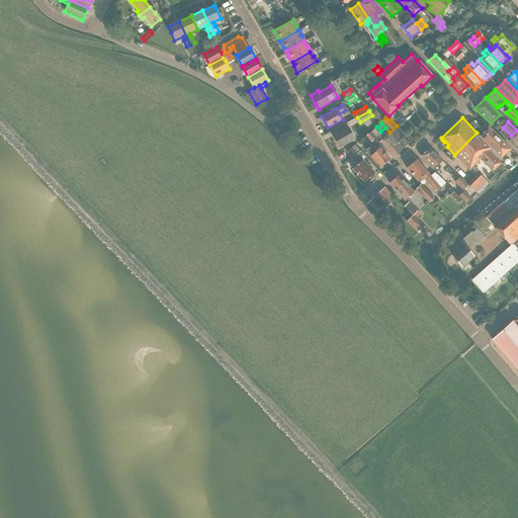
[(339,147),(354,139),(348,126),(333,136),(339,147)]
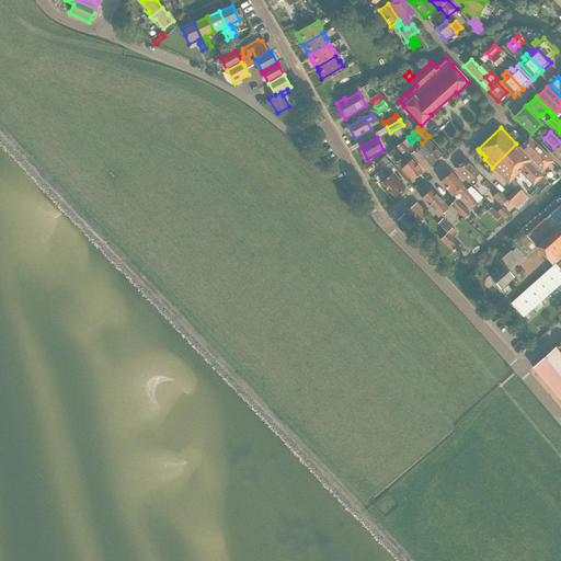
[(519,146),(541,170),(542,171),(552,161),(544,151),(537,145),(528,137),(519,146)]
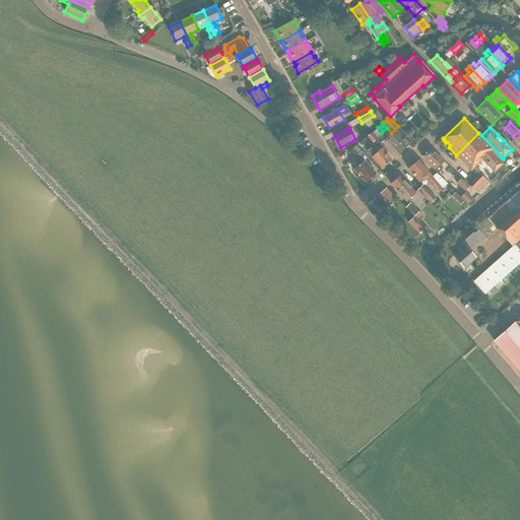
[(398,153),(409,143),(396,129),(385,139),(398,153)]
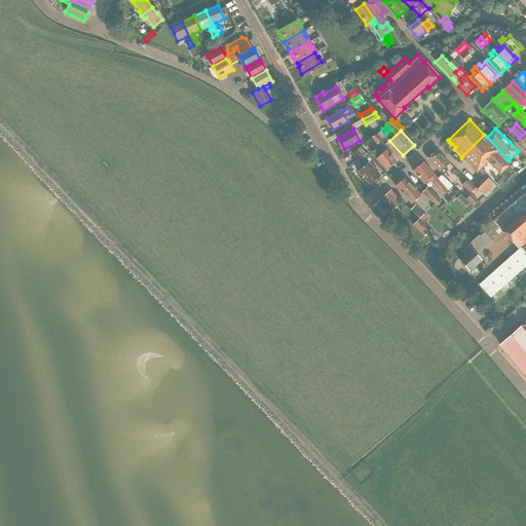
[(377,144),(380,141),(375,135),(371,138),(377,144)]
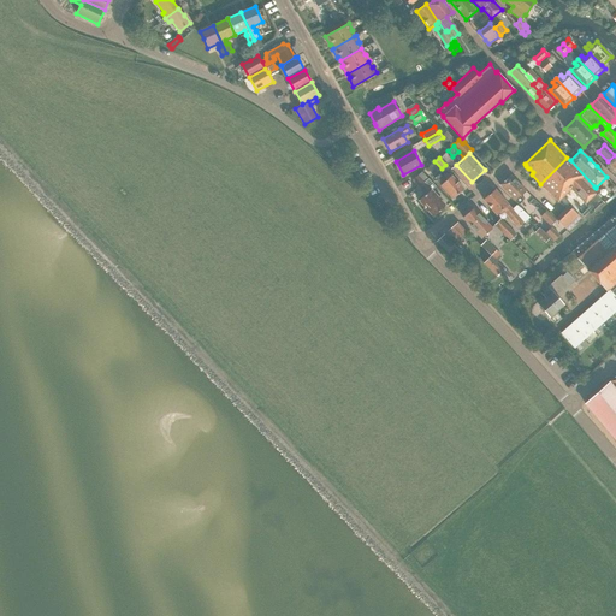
[(570,160),(567,158),(540,184),(558,202),(572,189),(586,203),(596,194),(592,190),(594,187),(570,160)]
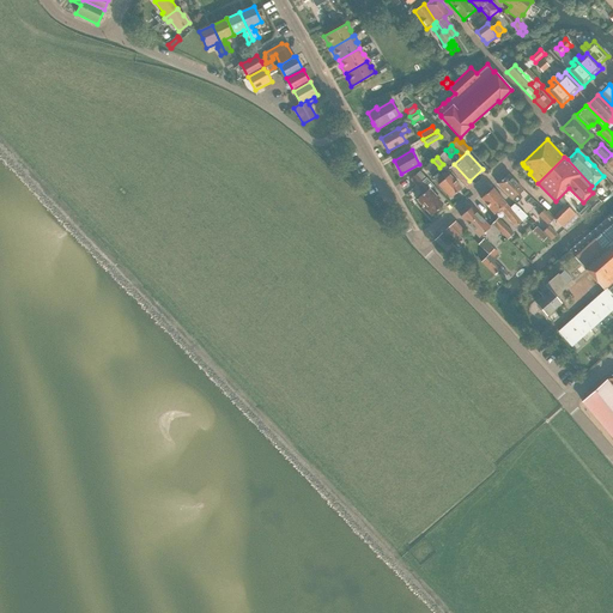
[(426,177),(425,178),(419,171),(411,180),(424,194),(417,200),(431,216),(443,205),(429,189),(434,186),(426,177)]
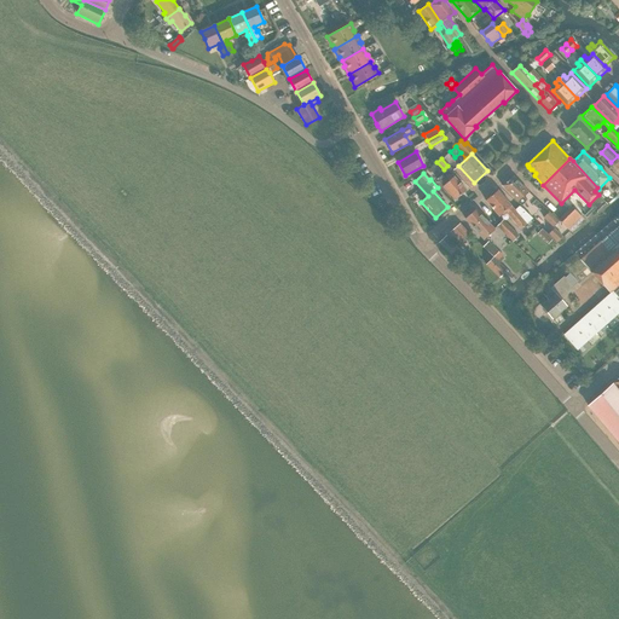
[(455,200),(466,190),(453,177),(452,178),(449,174),(445,177),(443,174),(437,179),(443,186),(455,200)]
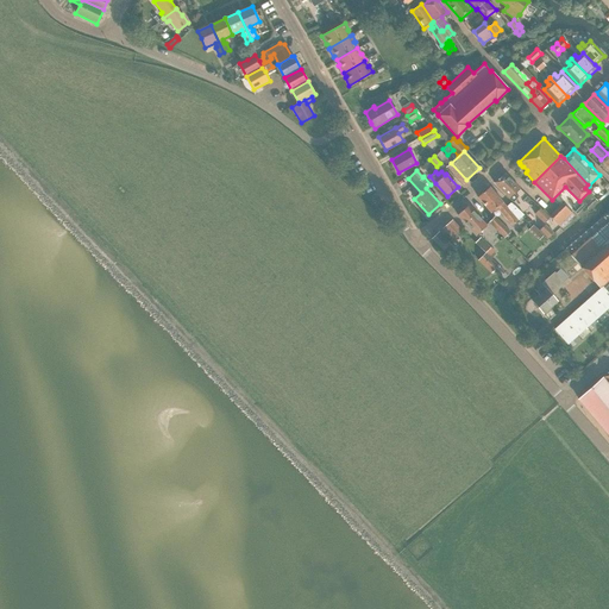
[(514,194),(520,189),(504,174),(494,183),(513,202),(518,198),(514,194)]
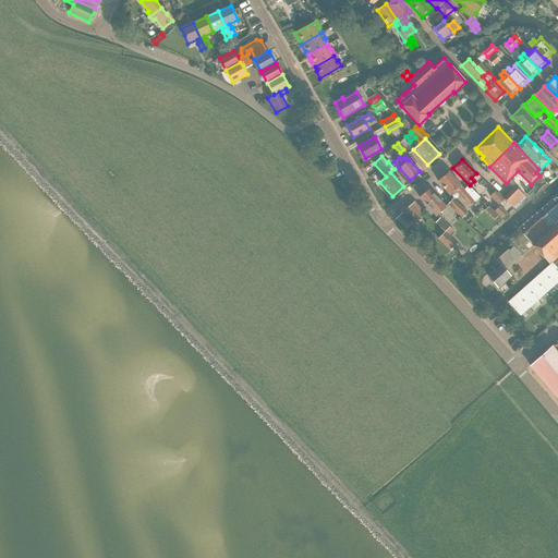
[(469,206),(480,197),(471,189),(468,186),(463,190),(460,185),(448,171),(437,181),(450,195),(455,190),(469,206)]
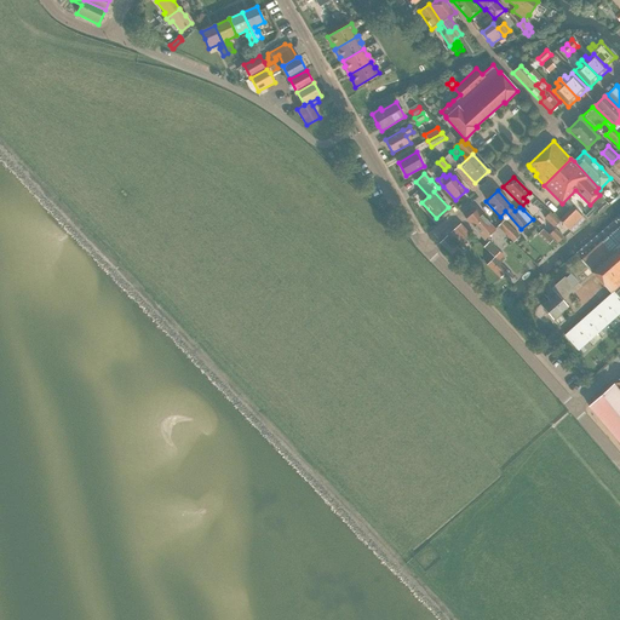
[(584,219),(573,207),(560,220),(570,233),(584,219)]
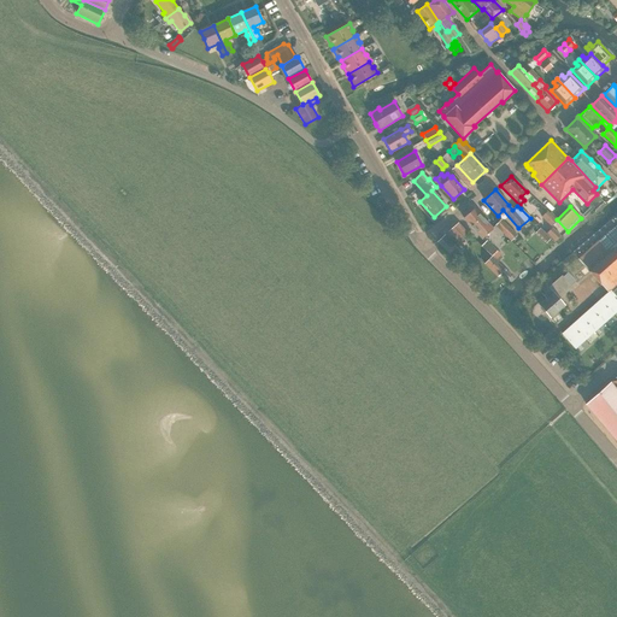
[(464,218),(482,240),(494,229),(475,207),(464,218)]
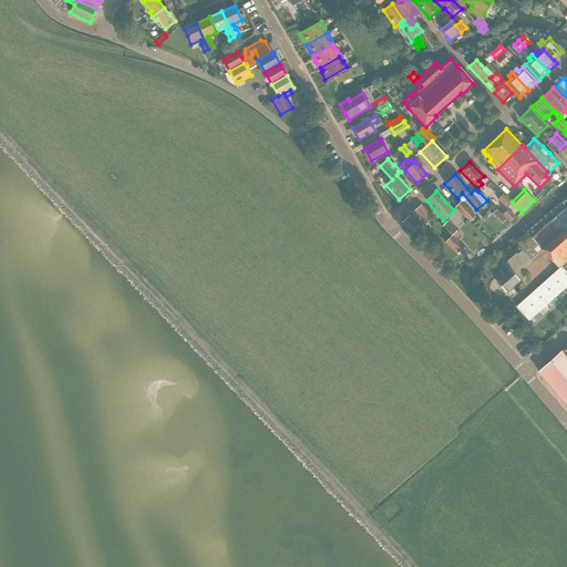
[(506,208),(512,203),(503,194),(497,198),(506,208)]
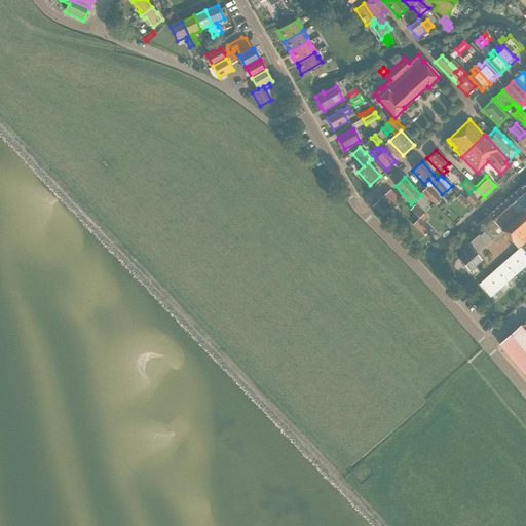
[(441,200),(436,196),(427,187),(422,192),(436,205),(441,200)]
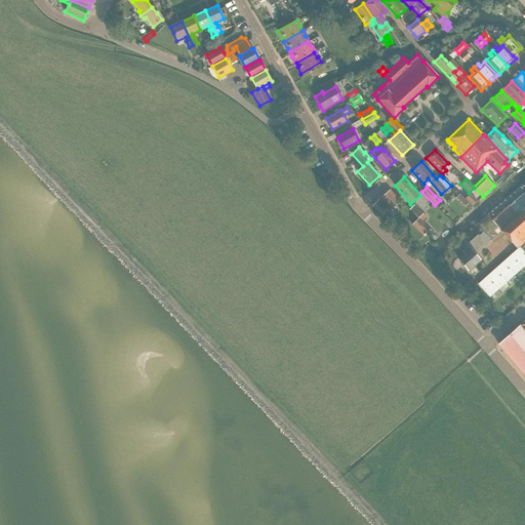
[(391,205),(398,198),(390,190),(381,196),(391,205)]
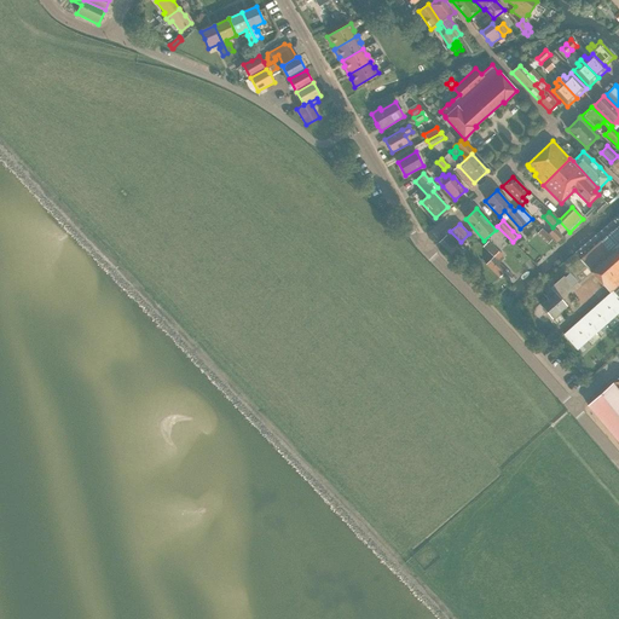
[(618,226),(580,259),(585,266),(580,270),(583,272),(577,277),(582,282),(591,272),(609,293),(618,284),(618,226)]
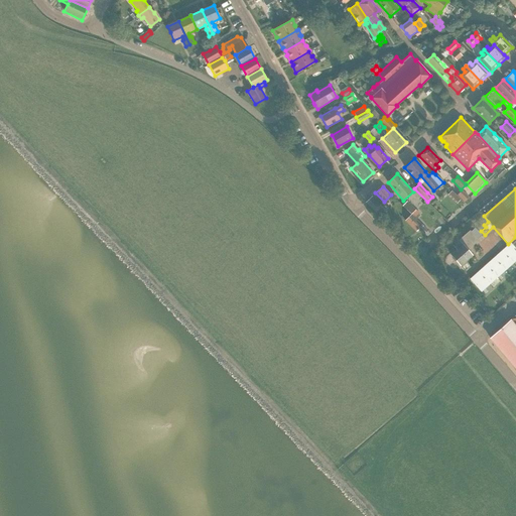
[(461,200),(452,190),(447,195),(457,204),(455,205),(458,208),(463,203),(460,200),(461,200)]
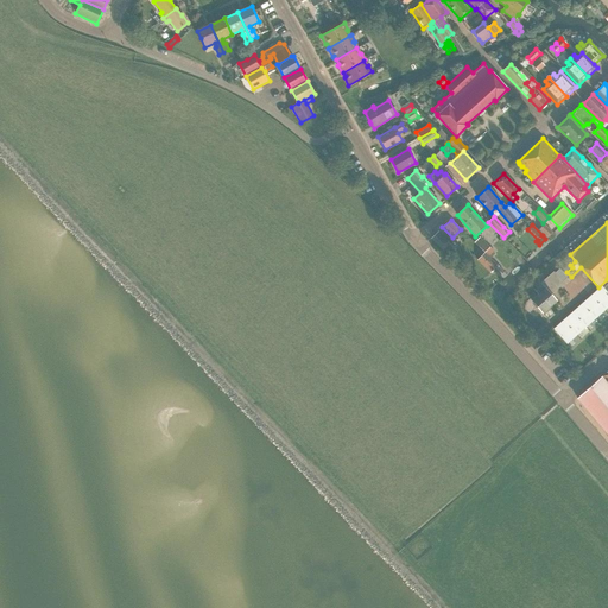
[(548,238),(552,233),(545,225),(539,230),(548,238)]
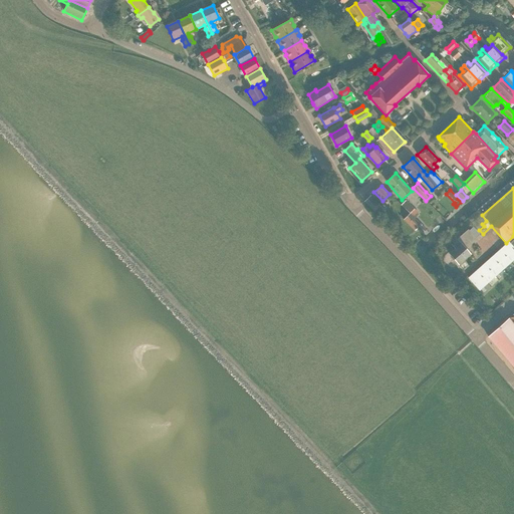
[(378,216),(384,210),(370,196),(364,201),(378,216)]
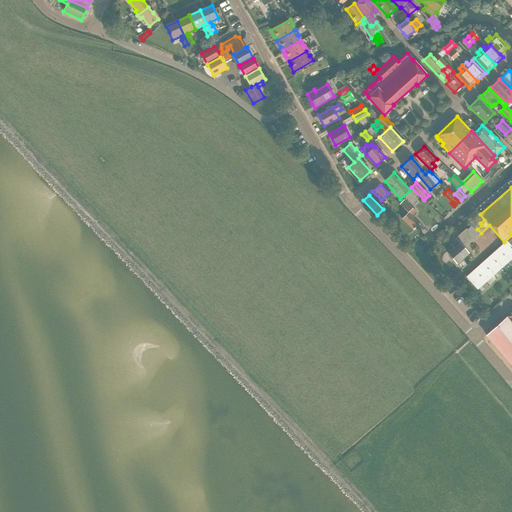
[(408,212),(412,208),(404,200),(399,204),(408,212)]
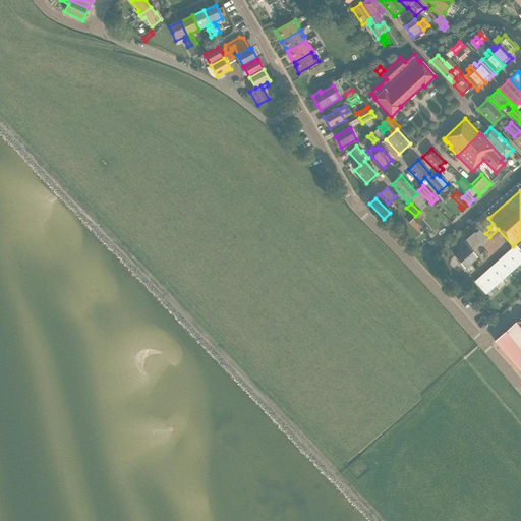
[(420,233),(426,227),(415,216),(409,223),(420,233)]
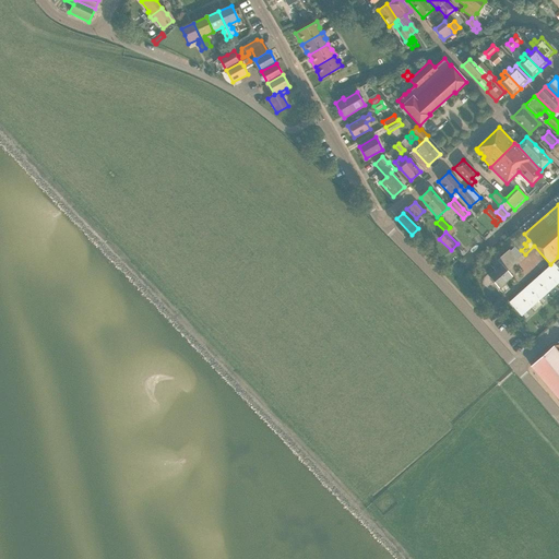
[(497,260),(501,265),(489,277),(494,282),(494,284),(496,286),(497,286),(498,287),(511,276),(507,271),(519,260),(518,259),(522,254),(514,247),(510,250),(509,249),(497,260)]
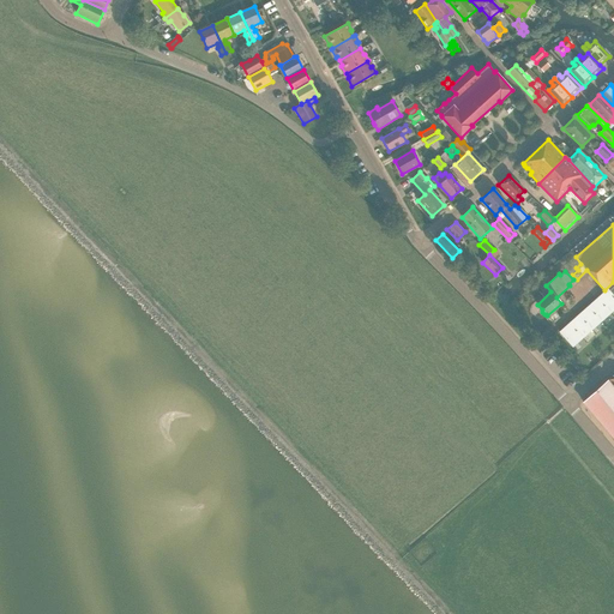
[(613,298),(608,292),(608,290),(597,299),(609,312),(613,307),(613,298)]
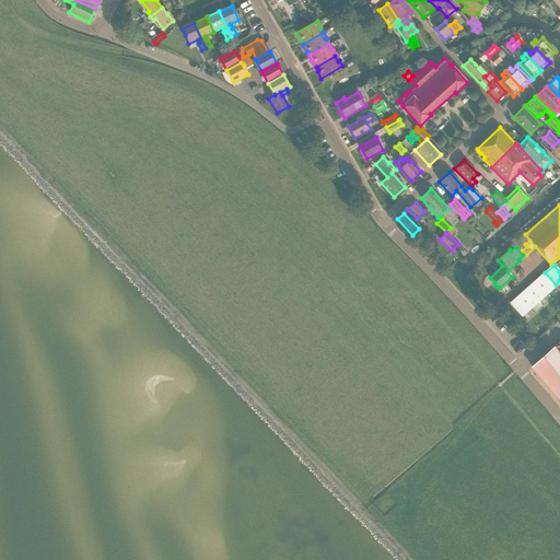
[(556,284),(545,272),(535,282),(545,294),(556,284)]
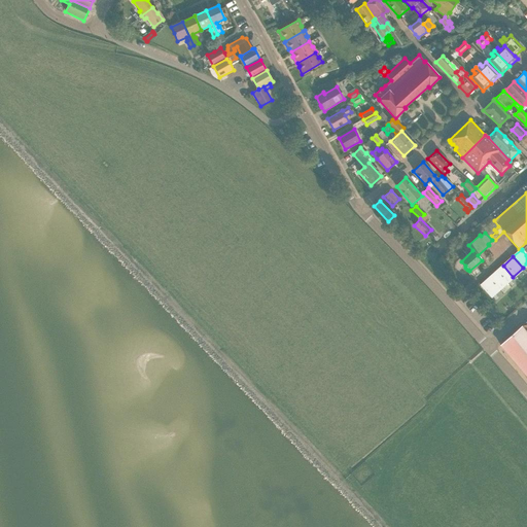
[(513,277),(503,266),(495,273),(505,284),(513,277)]
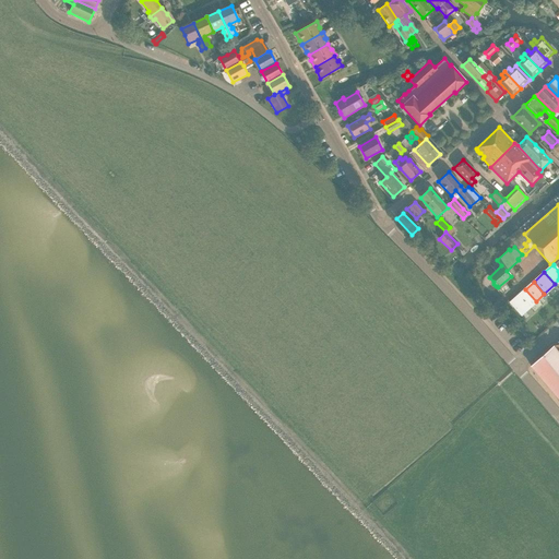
[(536,301),(525,289),(518,296),(528,308),(536,301)]
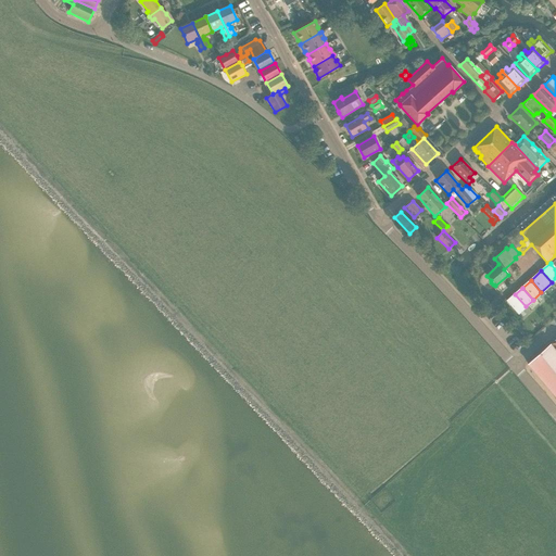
[(526,306),(515,294),(507,301),(518,313),(526,306)]
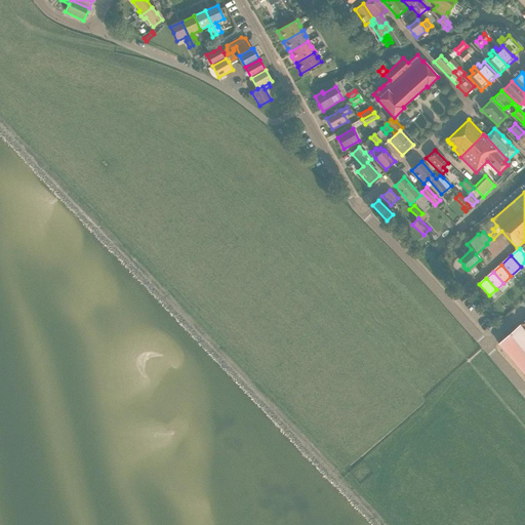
[(524,331),(519,325),(498,344),(524,375),(524,331)]
